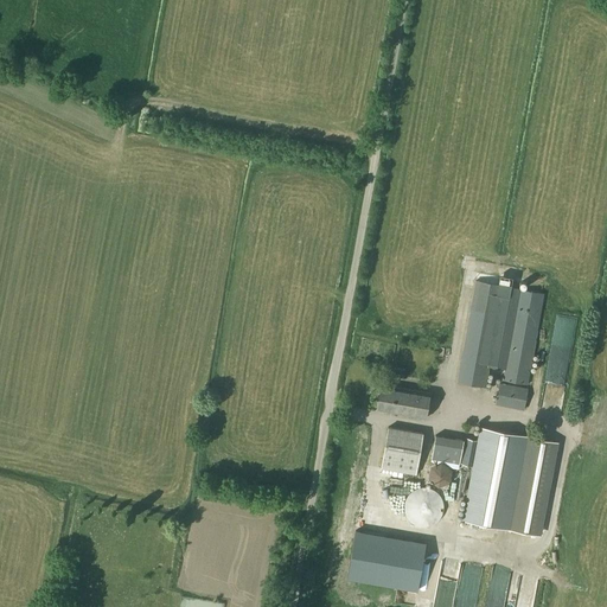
[(475,282),(458,383),(486,388),(490,368),(505,370),(503,381),(526,385),(543,294),(475,282)]
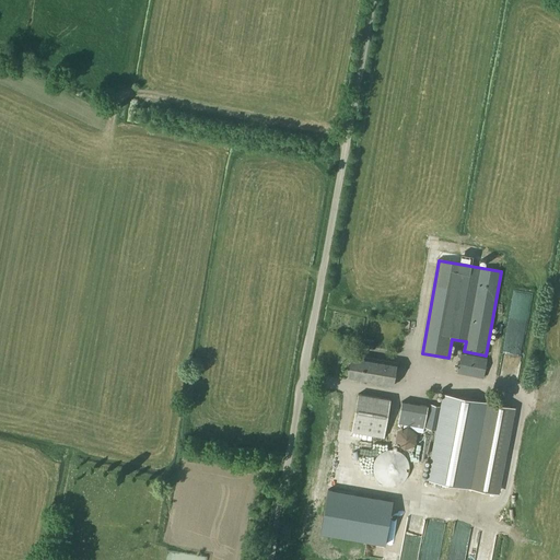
[(462,354),(457,374),(482,378),(486,359),(462,354)]
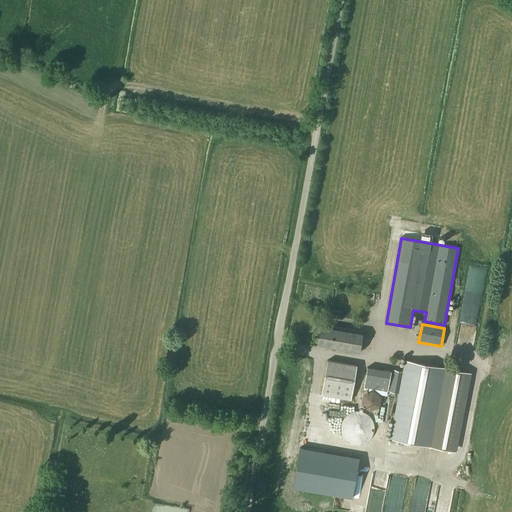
[(330,350),(330,349),(360,354),(364,333),(322,326),(319,347),(325,348),(325,349),(330,350)]
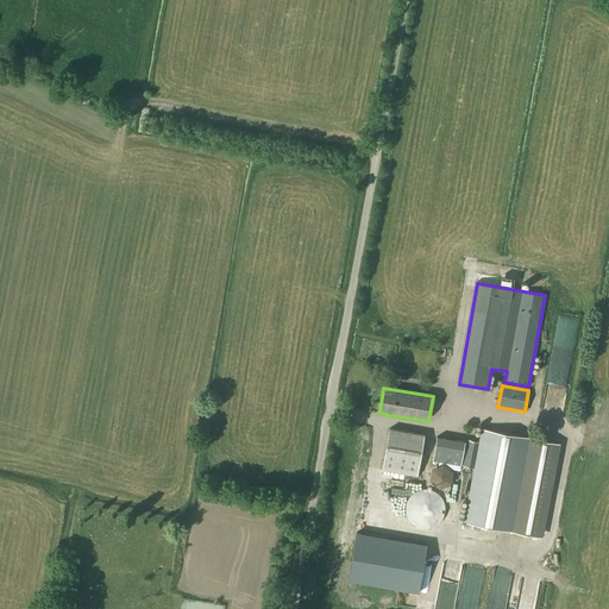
[(425,437),(390,429),(383,471),(418,477),(425,437)]
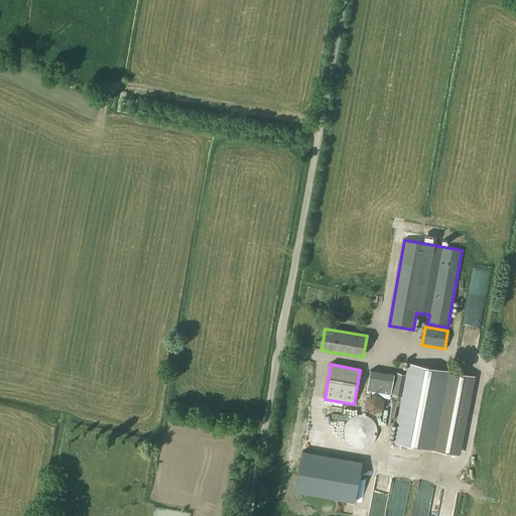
[(403,397),(394,443),(457,455),(472,376),(409,364),(407,375),(397,373),(393,395),(403,397)]
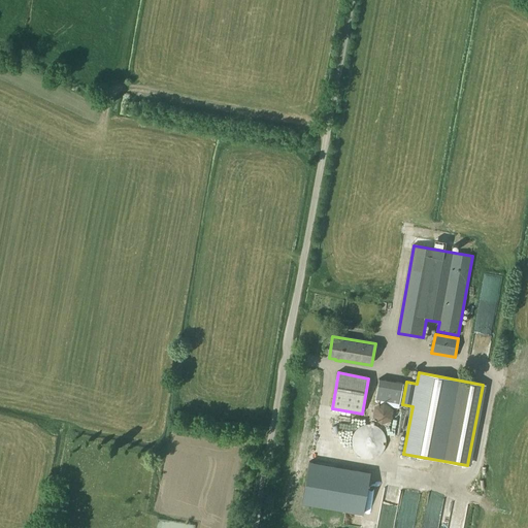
[(380,380),(375,400),(400,404),(403,384),(380,380)]
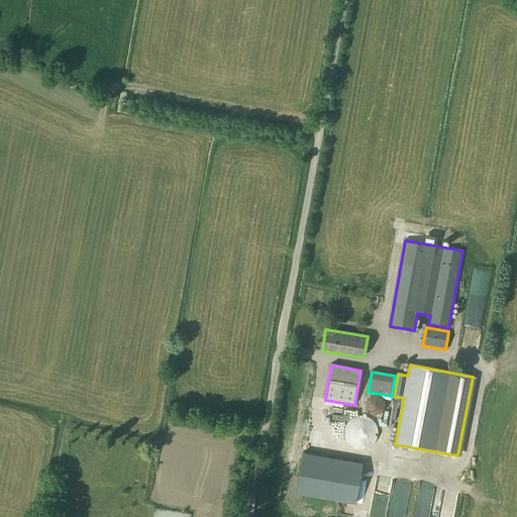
[(363,416),(362,416),(360,416),(358,416),(357,416),(355,417),(354,417),(353,418),(352,419),(351,420),(349,420),(348,422),(348,423),(347,424),(346,425),(345,427),(345,428),(345,429),(344,431),(344,432),(344,434),(345,435),(345,437),(345,438),(346,439),(346,441),(347,442),(348,443),(349,444),(350,445),(351,446),(353,447),(354,448),(355,448),(357,449),(358,449),(359,449),(363,449),(365,449),(366,449),(368,448),(369,448),(370,447),(372,447),(373,446),(374,445),(375,444),(376,443),(377,441),(377,440),(378,439),(378,438),(379,436),(379,435),(379,433),(379,432),(379,430),(379,429),(378,428),(378,426),(377,425),(377,424),(376,422),(375,421),(374,420),(373,419),(372,419),(370,418),(369,417),(368,417),(366,416),(365,416),(363,416)]
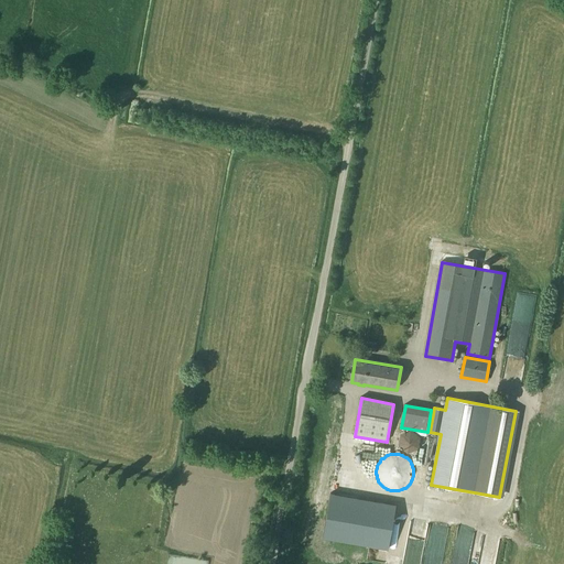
[(348,542),(357,498),(329,492),(322,537),(348,542)]
